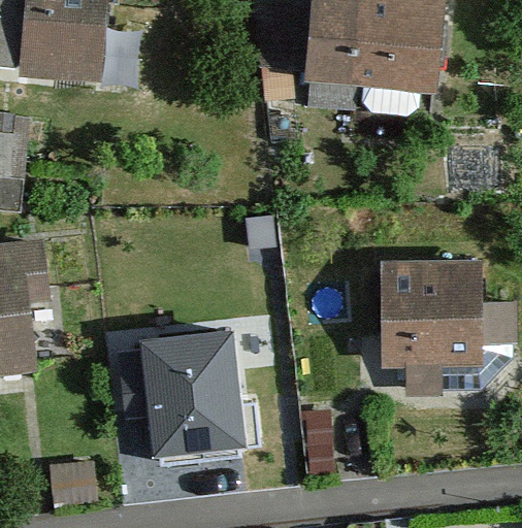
[(110,0),(0,0),(0,76),(105,85),(110,0)]
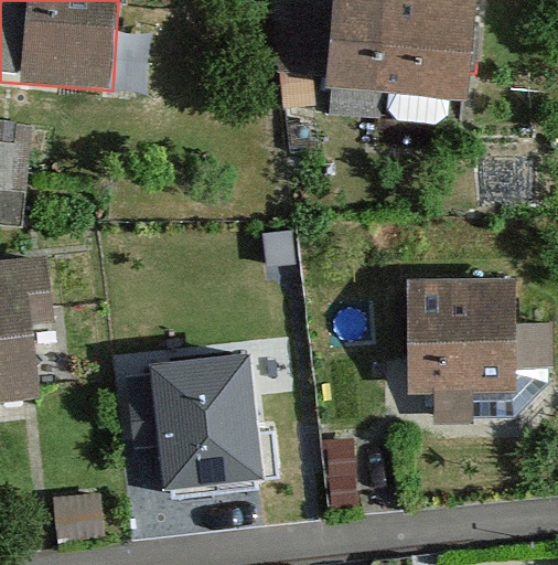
[(475,0),(331,0),(331,93),(474,94),(475,0)]
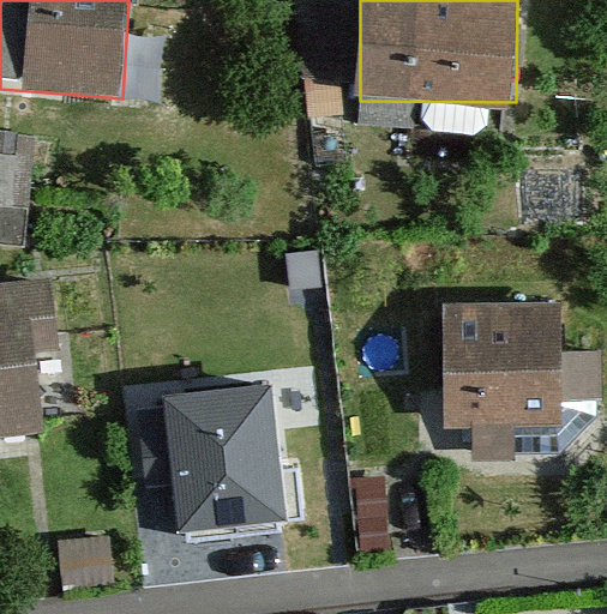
[(0,234),(19,235),(24,122),(0,121),(0,234)]
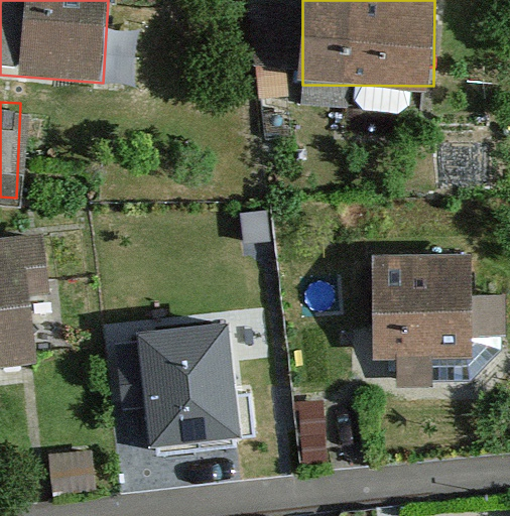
[(0,375),(50,371),(37,240),(0,243),(0,375)]
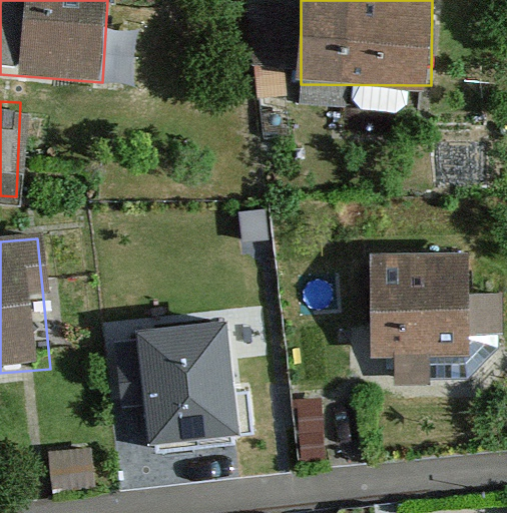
[(469,253),(369,252),(368,342),(468,343),(469,253)]
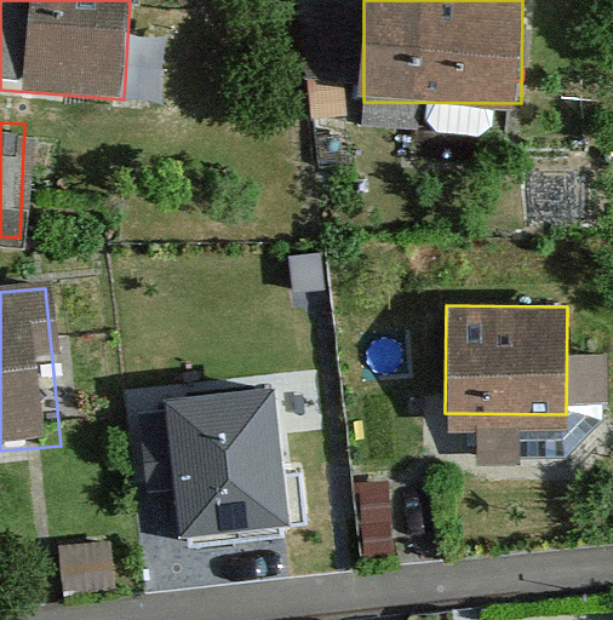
[(262,388),(158,399),(171,530),(276,518),(262,388)]
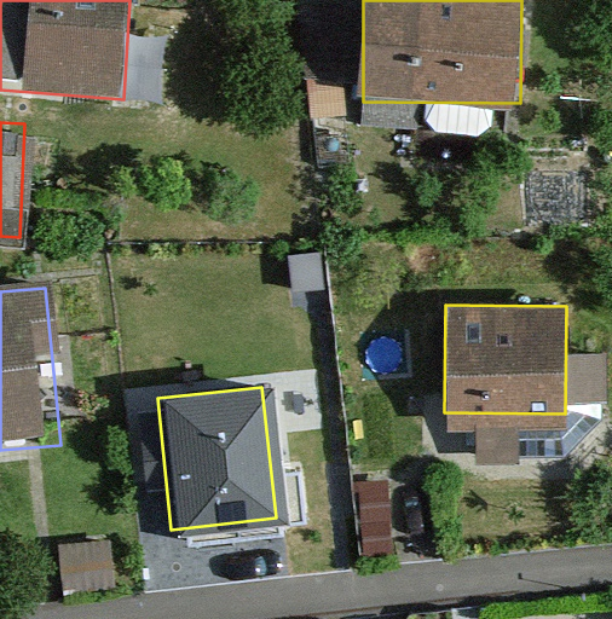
[(565,392),(565,421),(521,422),(521,441),(602,441),(602,392),(565,392)]
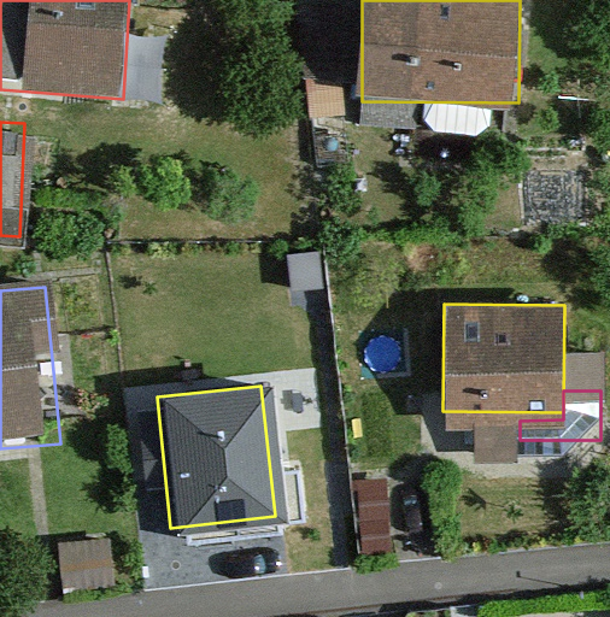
All buildings are outlined.
